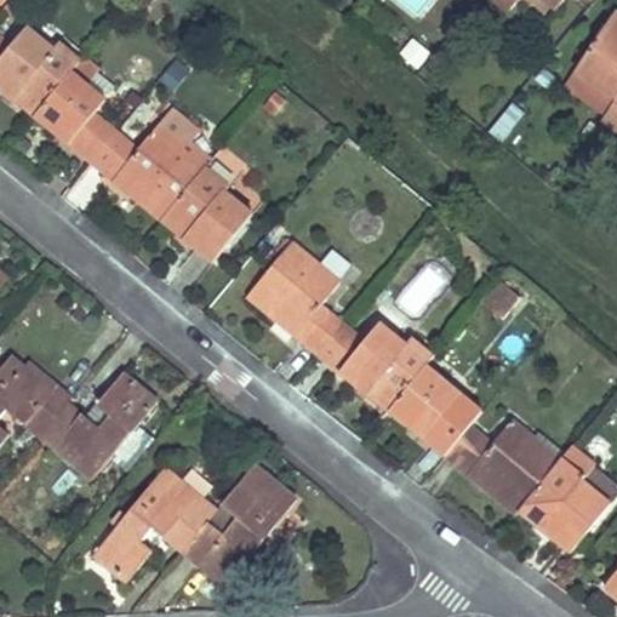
[(616,93),(616,9),(616,10),(575,70),(576,72),(567,85),(606,110),(615,97),(616,93)]
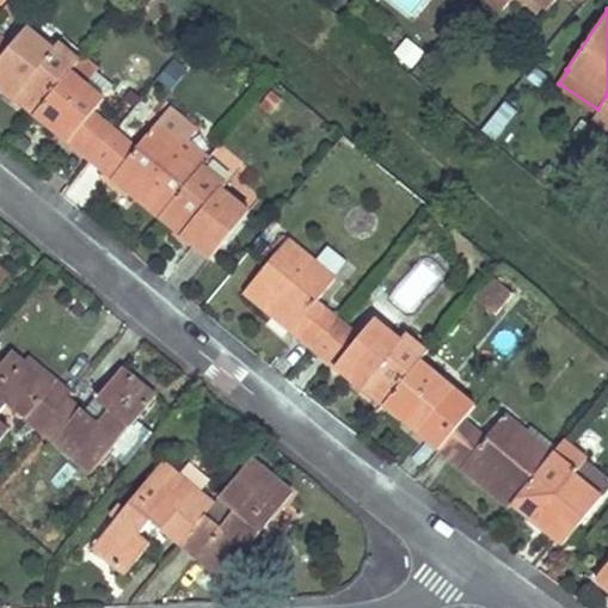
[(42,105),(80,57),(59,41),(54,47),(28,24),(12,43),(11,44),(0,57),(0,83),(16,96),(22,90),(25,92),(41,105),(42,105)]
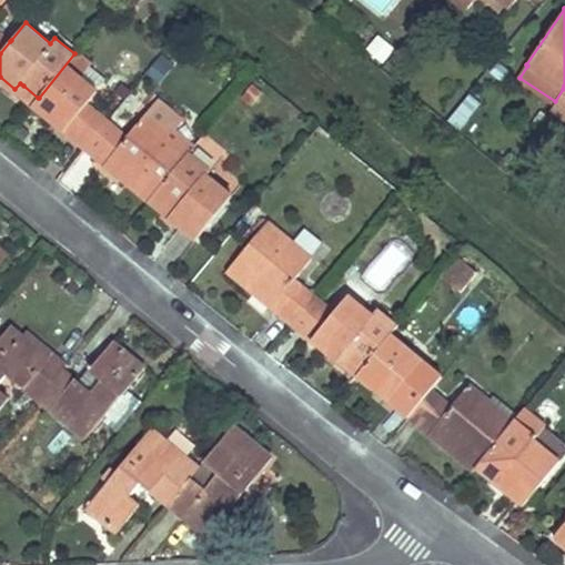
[(0,53),(10,41),(11,40),(4,33),(2,36),(0,38),(0,53)]
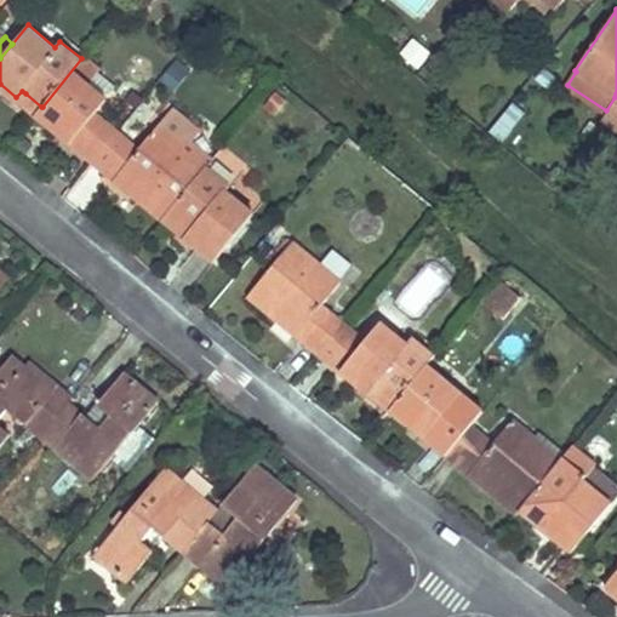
[(409,36),(395,55),(415,68),(428,50),(409,36)]
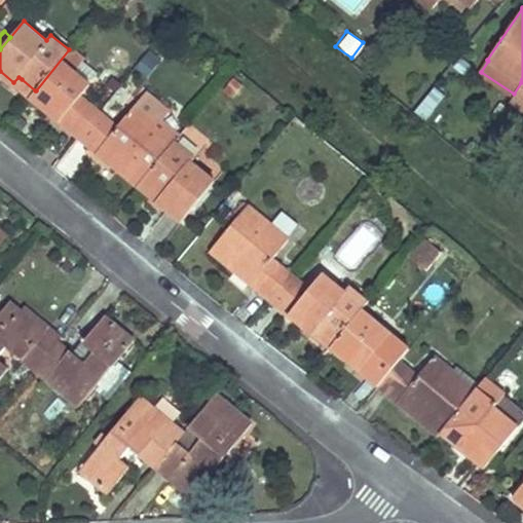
[(99,110),(81,94),(89,85),(87,83),(97,72),(83,61),(85,58),(72,46),(69,49),(36,90),(31,98),(77,136),(99,110)]
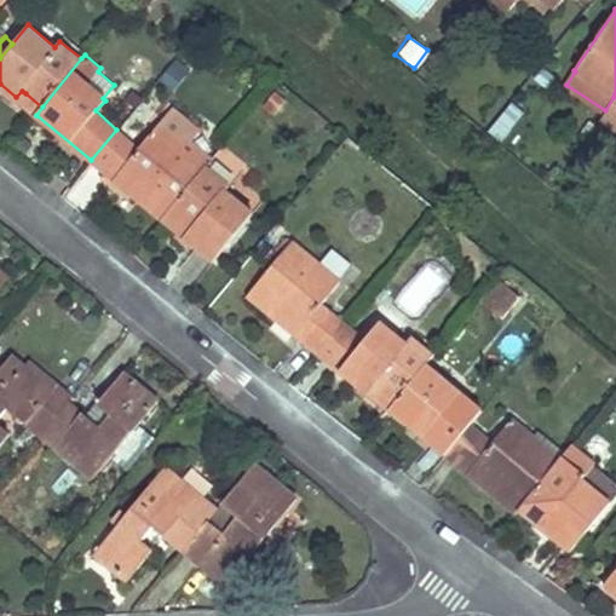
[(41,107),(26,93),(22,91),(16,97),(36,115),(42,107),(41,107)]
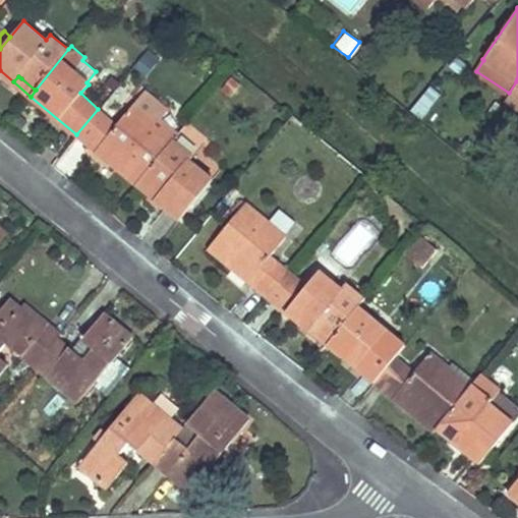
[(168,144),(147,125),(146,125),(160,108),(162,107),(144,91),(115,123),(114,124),(98,144),(100,145),(117,158),(112,164),(136,182),(140,177),(168,144)]
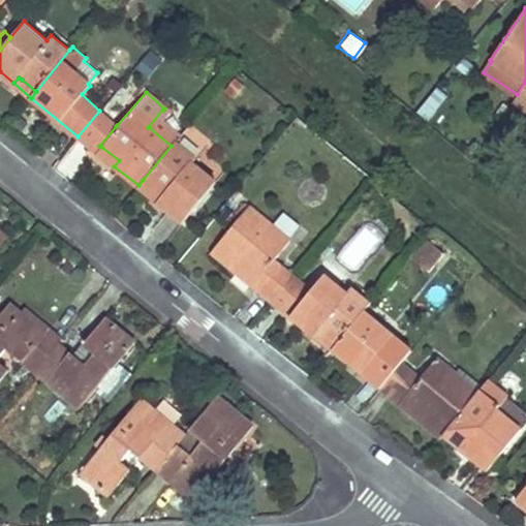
[(502,115),(507,107),(500,103),(495,111),(502,115)]
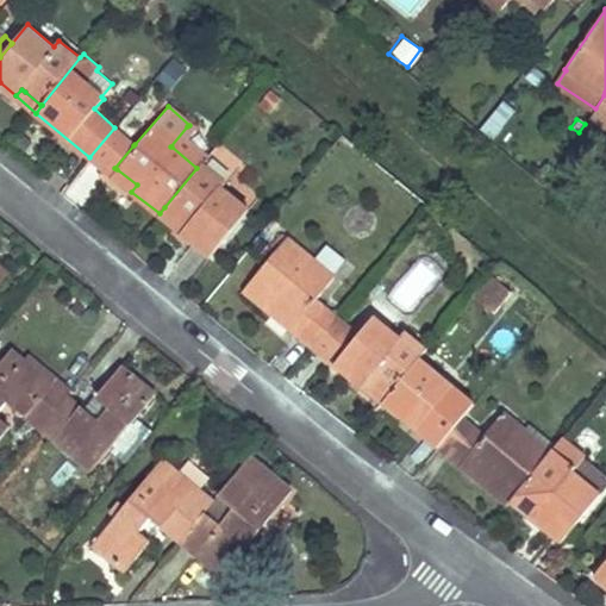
[(207,154),(187,138),(187,137),(194,129),(193,129),(189,125),(187,126),(170,147),(172,147),(197,168),(199,166),(201,162),(207,155),(207,154)]
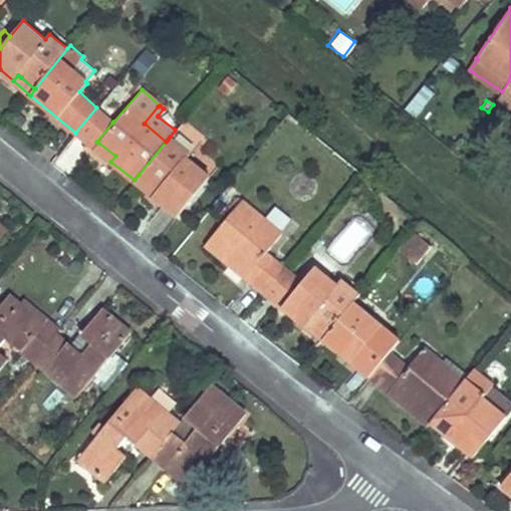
[(87,141),(105,118),(107,116),(96,107),(75,133),(86,142),(87,141)]
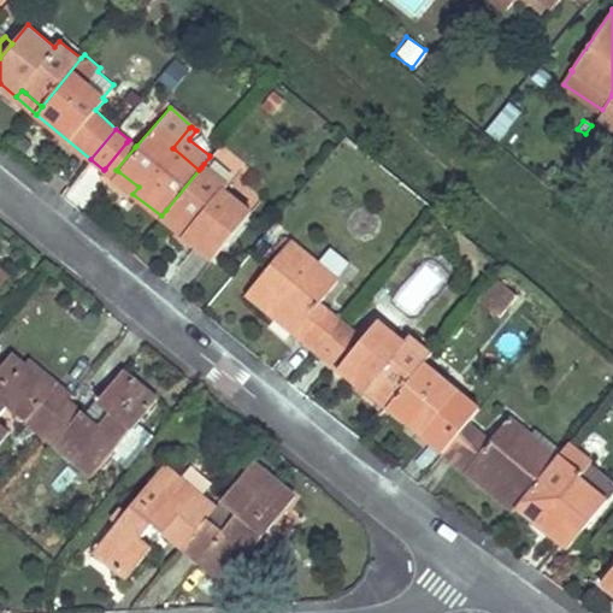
[(116,170),(135,147),(136,146),(129,140),(127,142),(105,169),(104,170),(133,194),(139,187),(118,171),(116,170)]
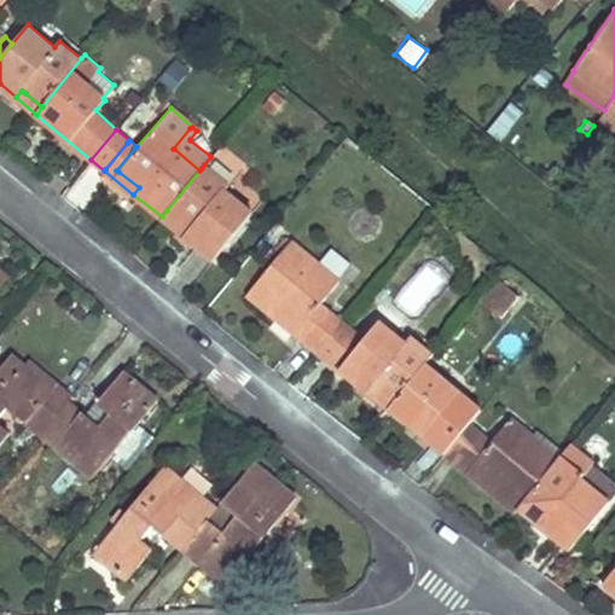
[(212,260),(250,212),(222,189),(227,183),(204,164),(202,168),(199,170),(167,210),(168,210),(185,226),(189,230),(185,237),(212,260)]
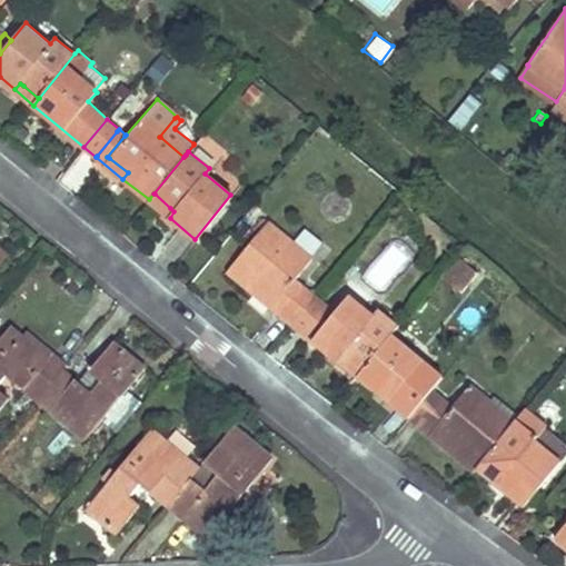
[(170,208),(155,194),(154,194),(149,199),(169,217),(170,218),(174,211),(170,208)]
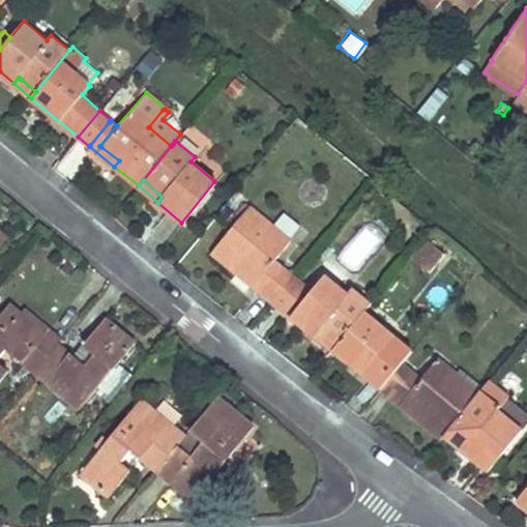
[(268,221),(250,206),(245,212),(262,226),(263,226),(268,221)]
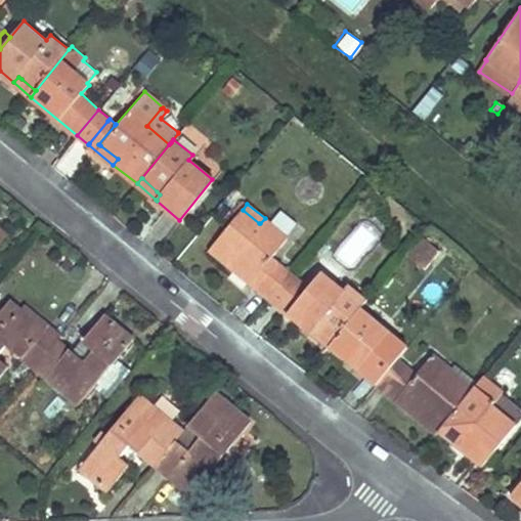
[(270,255),(287,235),(265,218),(260,223),(259,223),(243,210),(209,250),(232,269),(236,265),(237,263),(253,275),(270,255)]
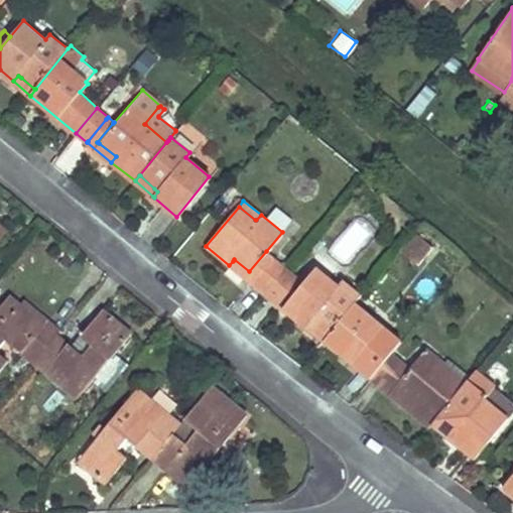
[(432,246),(414,231),(400,249),(417,264),(432,246)]
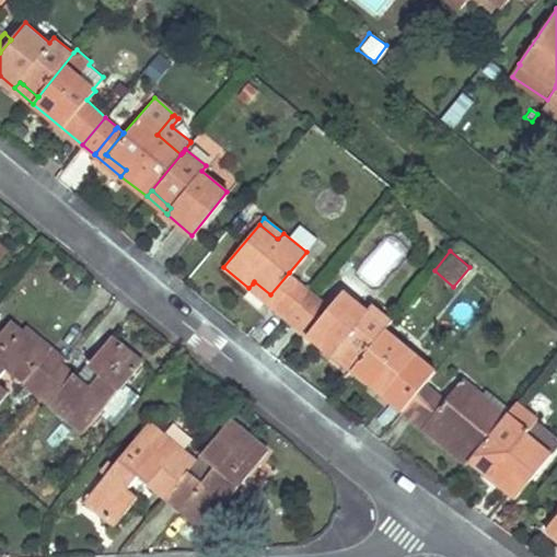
[(276,308),(297,282),(299,280),(290,274),(289,273),(270,294),(254,281),(253,283),(248,288),(248,289),(274,310),(276,308)]
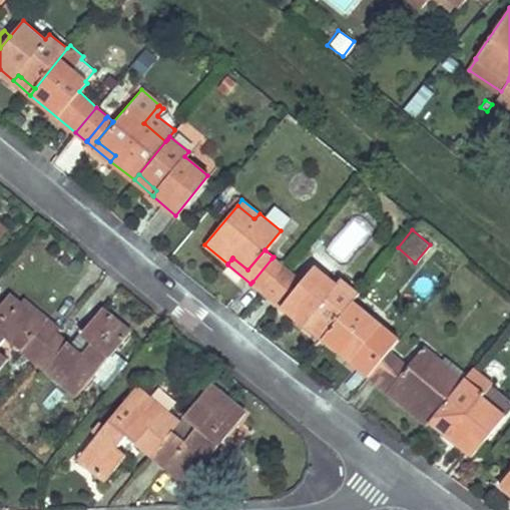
[(344,274),(321,255),(314,265),(314,266),(336,283),(337,283),(340,279),(344,274)]
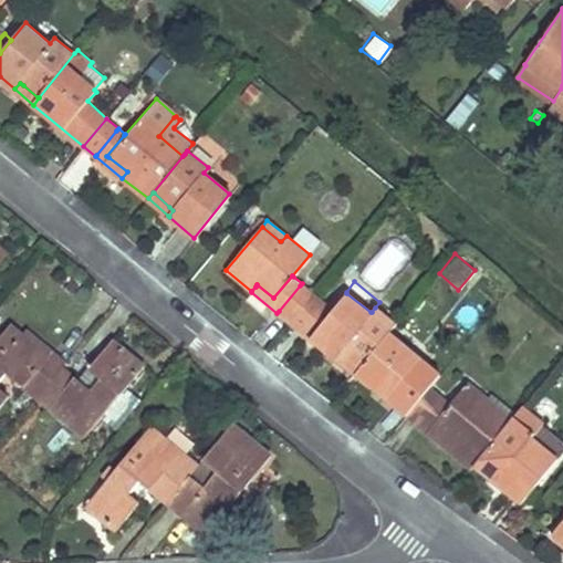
[(289,322),(313,293),(303,284),(302,283),(300,285),(279,311),(277,313),(289,322)]
